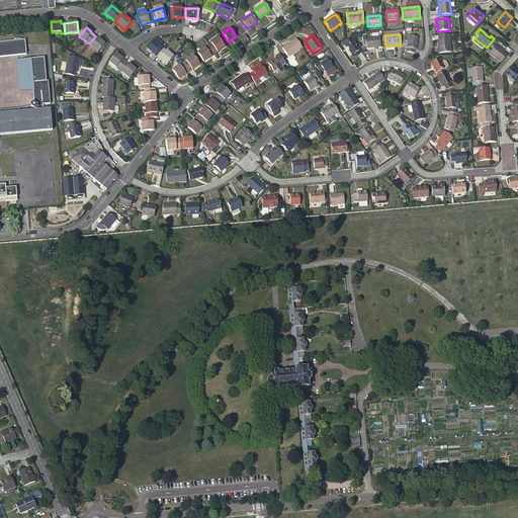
[(417,37),(409,35),(408,40),(407,49),(408,49),(407,53),(413,54),(414,50),(415,50),(417,37)]
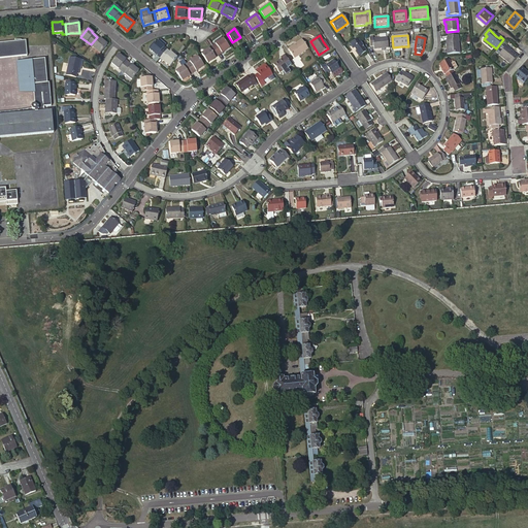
[(458,36),(447,36),(447,40),(446,40),(447,55),(459,54),(458,36)]
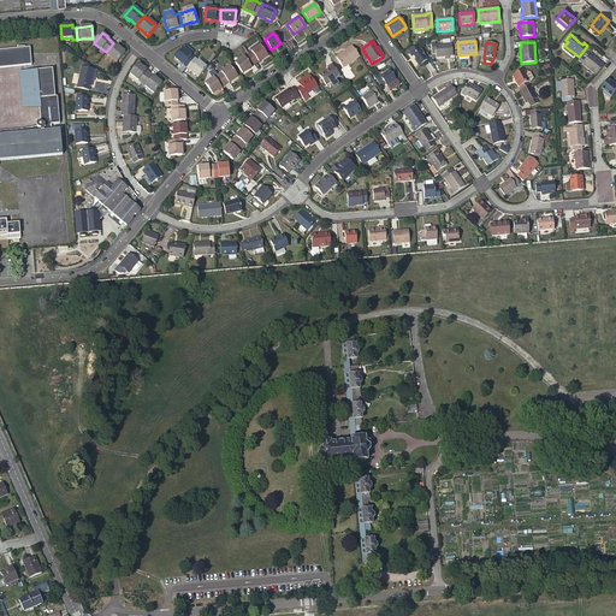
[(113,43),(106,52),(110,54),(110,55),(118,63),(125,52),(120,48),(113,43)]
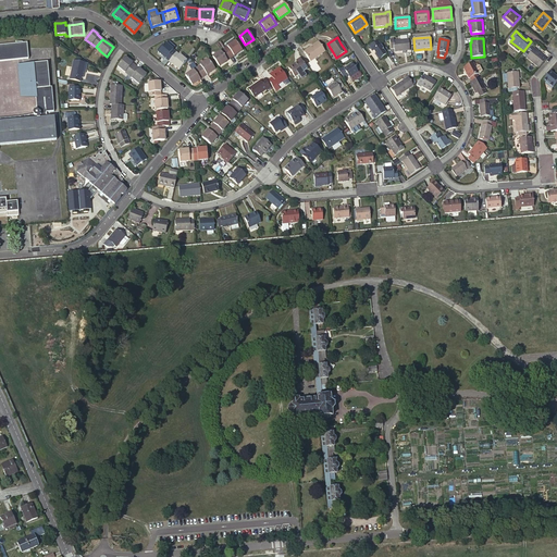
[(394,39),(390,40),(391,48),(394,48),(394,52),(409,50),(408,39),(394,41),(394,39)]
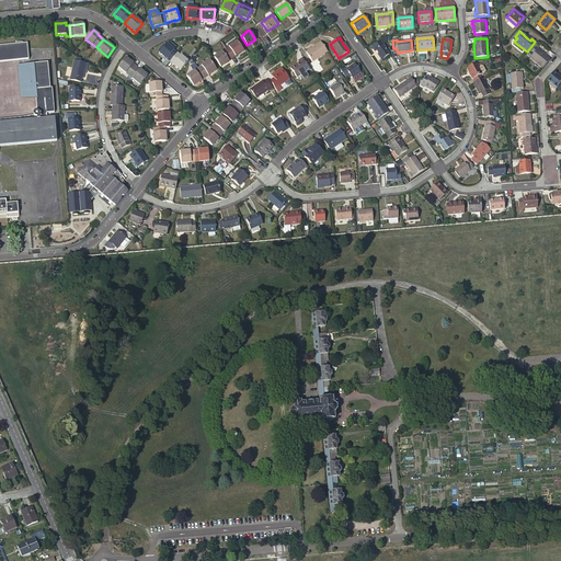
[(16,44),(0,45),(0,61),(29,59),(27,43),(23,44),(23,43),(21,42),(18,42),(15,42),(16,44)]
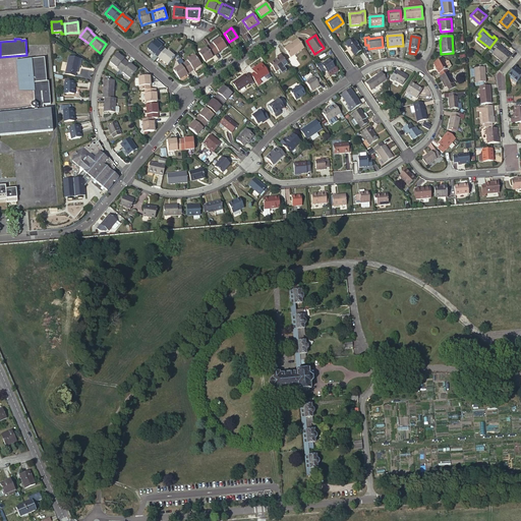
[(163,52),(165,50),(162,47),(165,44),(159,39),(155,41),(153,43),(149,48),(148,49),(152,53),(153,52),(158,57),(160,56),(163,52)]
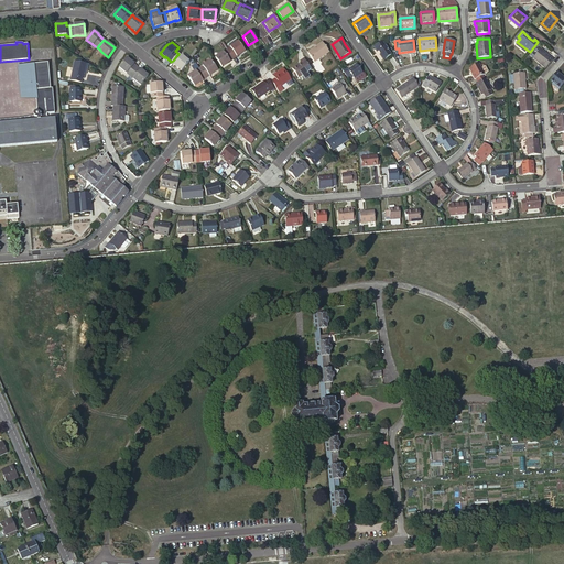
[(230,49),(227,51),(232,60),(239,54),(240,55),(245,52),(238,42),(230,47),(230,49)]
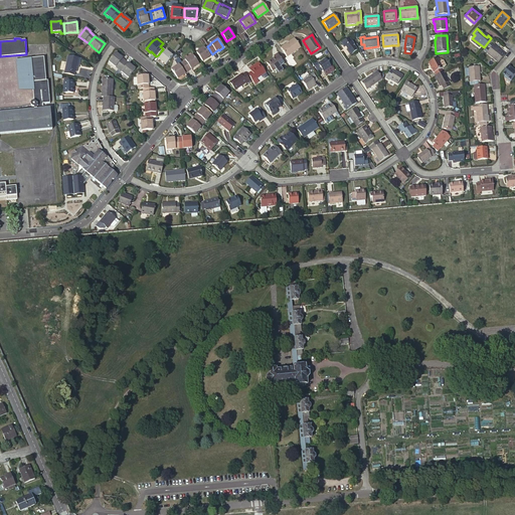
[(349,38),(341,43),(344,47),(345,46),(347,49),(350,54),(357,49),(349,38)]
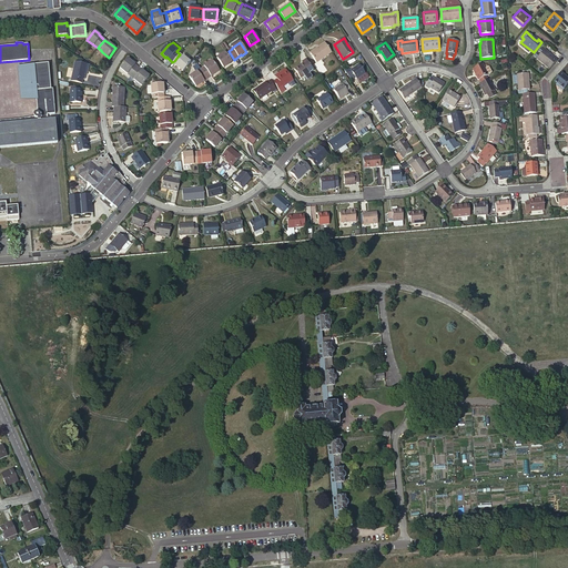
[(331,52),(325,43),(310,53),(316,63),(320,61),(331,52)]
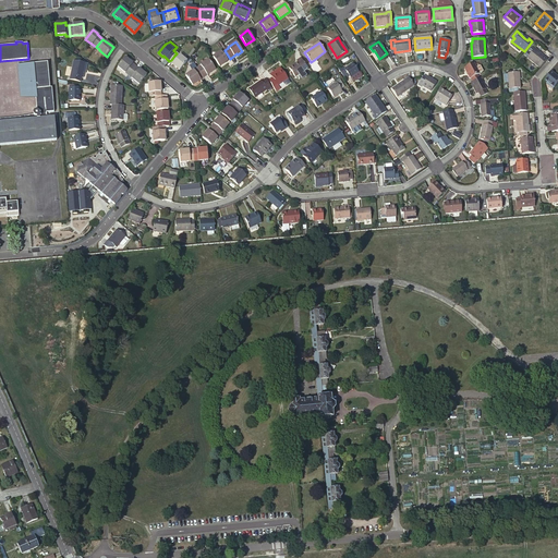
[(526,58),(540,69),(547,60),(540,53),(534,49),(526,58)]
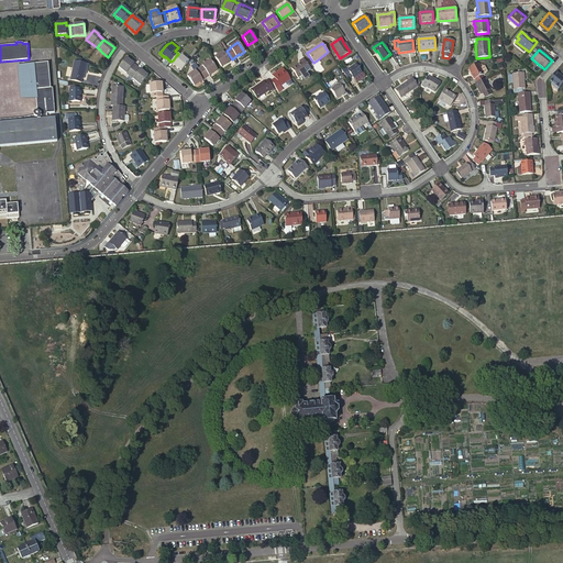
[(232,59),(227,51),(223,53),(222,52),(214,57),(221,67),(225,64),(232,59)]
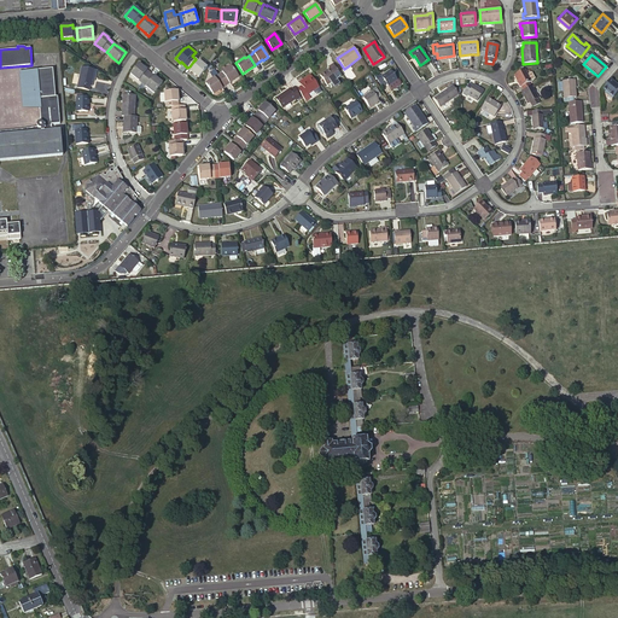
[(207,69),(196,59),(193,62),(190,66),(187,68),(194,74),(194,75),(199,79),(207,69)]
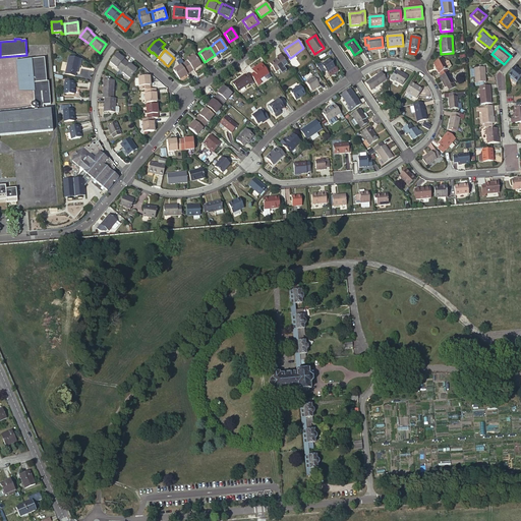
[(117,68),(120,70),(126,62),(120,58),(121,57),(117,54),(110,62),(117,68)]
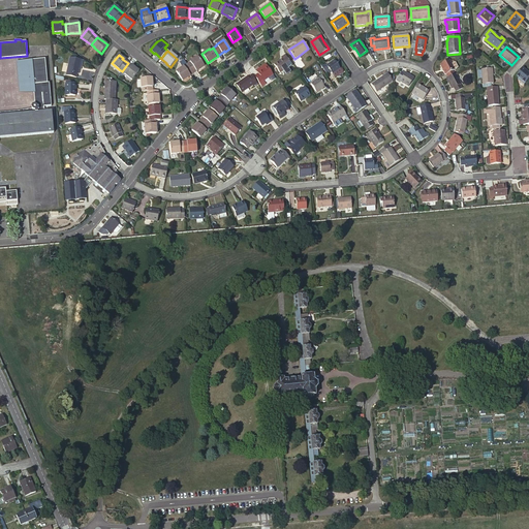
[(281,59),(274,64),(279,73),(287,68),(288,69),(292,66),(285,55),(281,58),(281,59)]
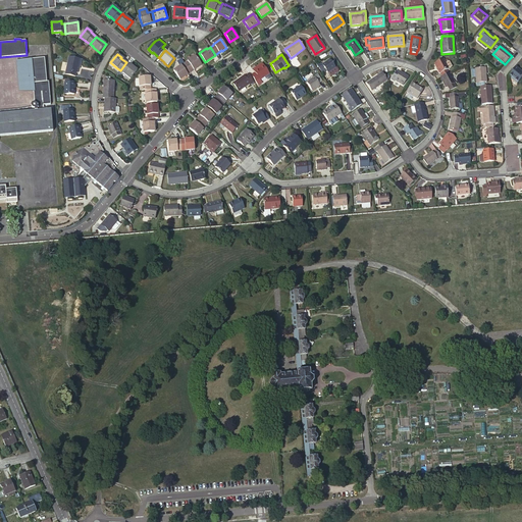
[(77,68),(80,59),(68,56),(64,73),(74,76),(75,72),(76,72),(77,68)]
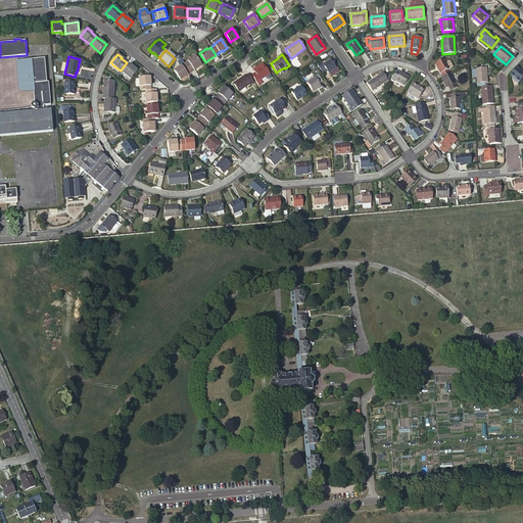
[(187,62),(185,64),(187,67),(190,73),(196,68),(197,68),(201,65),(195,56),(187,61),(187,62)]
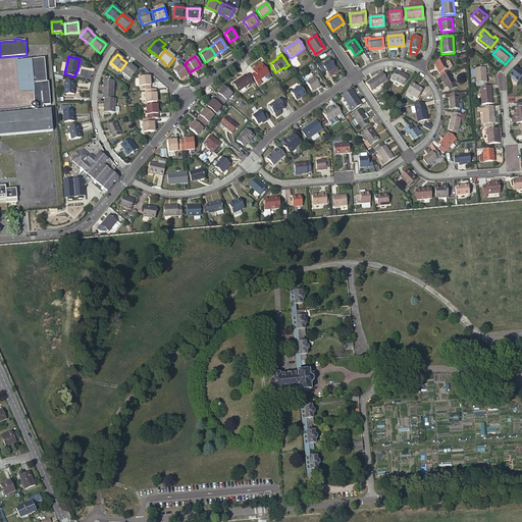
[(291,58),(288,60),(294,69),(300,65),(294,56),(291,58)]
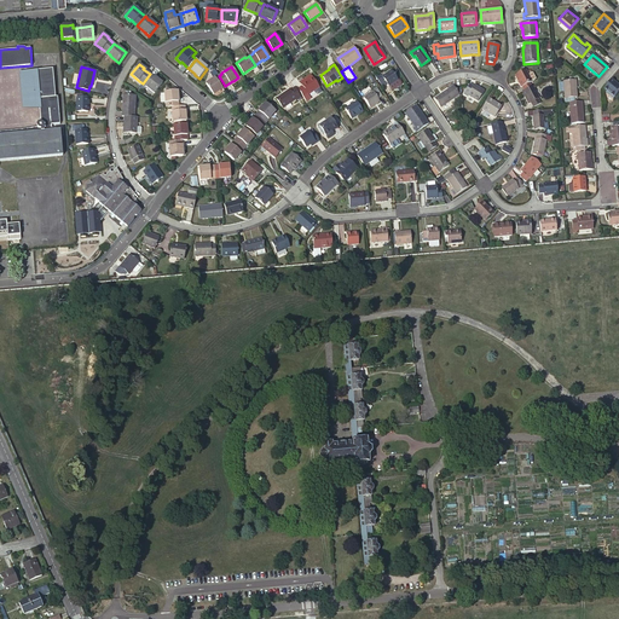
[(0,161),(64,156),(62,131),(53,131),(52,126),(61,125),(59,98),(57,98),(55,69),(22,73),(24,100),(39,99),(40,122),(39,123),(38,123),(38,125),(36,126),(36,127),(38,128),(38,129),(39,129),(40,129),(41,132),(0,136),(0,161)]
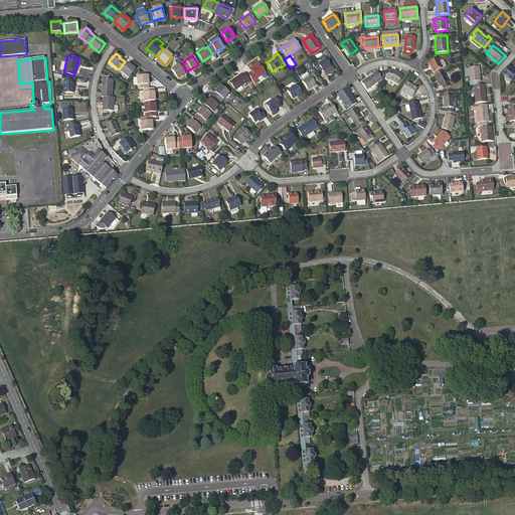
[(437,72),(438,75),(444,72),(442,69),(444,68),(439,57),(431,62),(436,72),(437,72)]
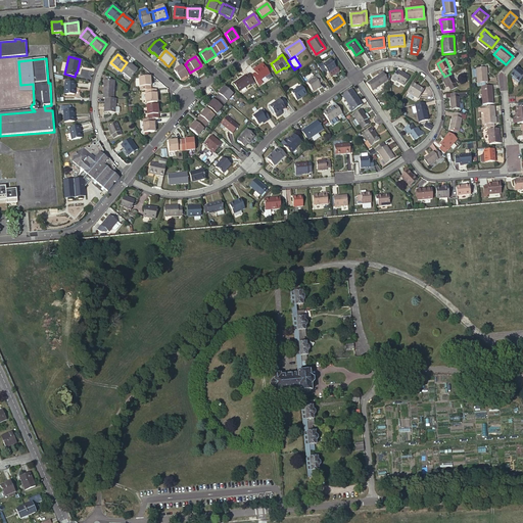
[(321,63),(318,65),(325,76),(328,74),(329,76),(338,69),(332,61),(324,66),(321,63)]
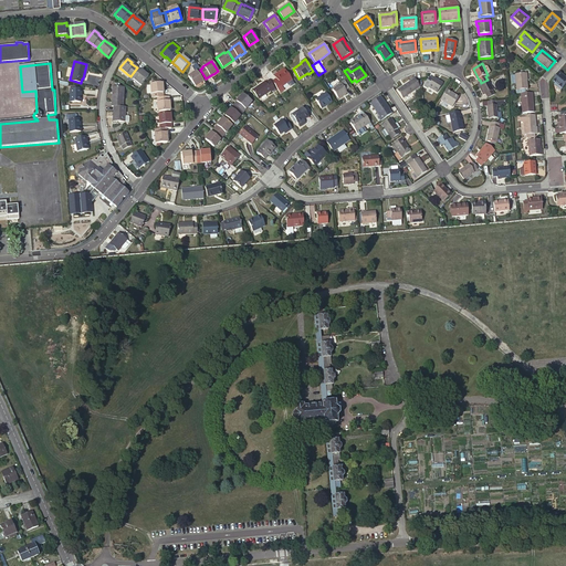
[(137,67),(130,76),(134,79),(134,80),(140,85),(148,76),(144,73),(137,67)]
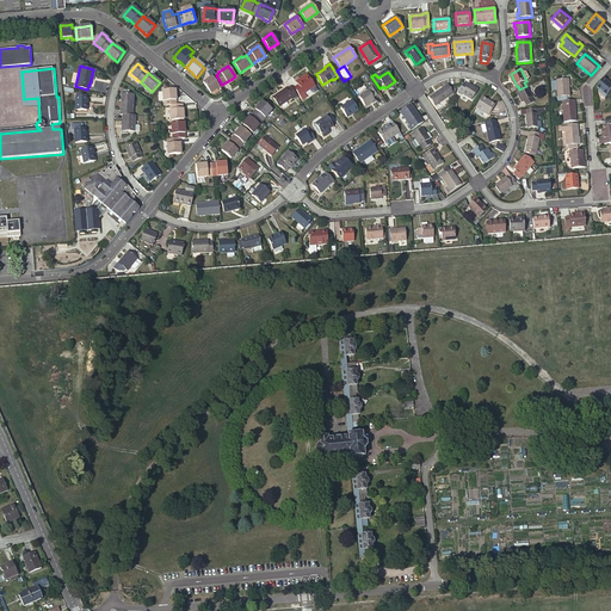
[(295,81),(297,84),(308,76),(307,74),(295,81)]
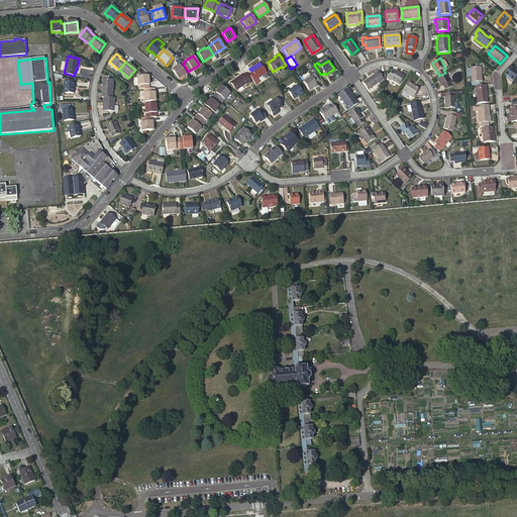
[(185,67),(183,64),(180,66),(179,66),(172,71),(178,79),(182,77),(182,76),(188,72),(185,67)]
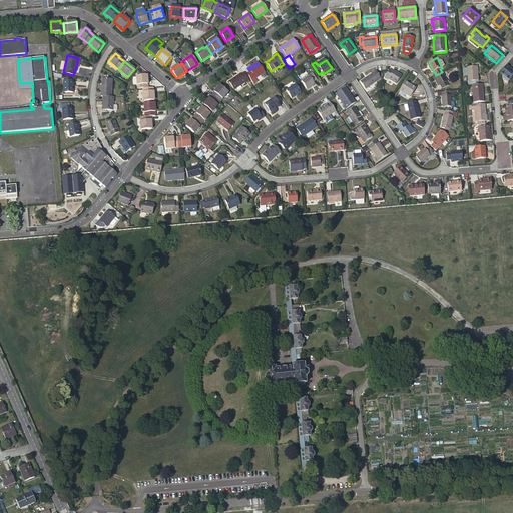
[(259,64),(249,70),(250,71),(246,74),(253,84),(257,81),(255,79),(265,72),(259,64)]
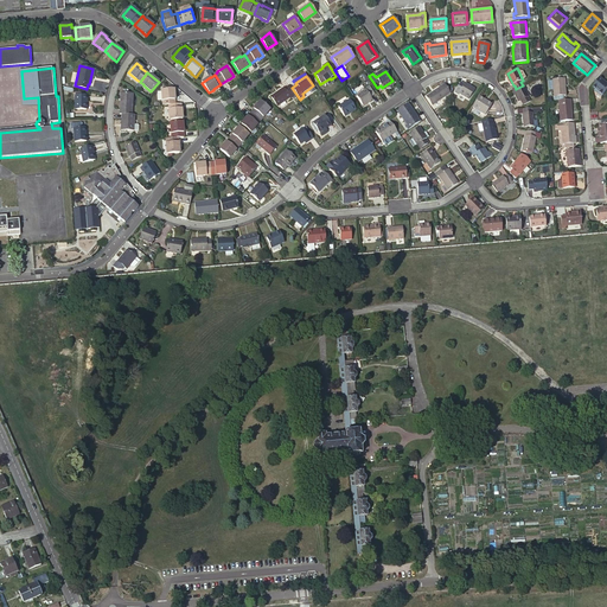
[(606,84),(599,77),(590,87),(595,90),(602,96),(606,89),(606,84)]
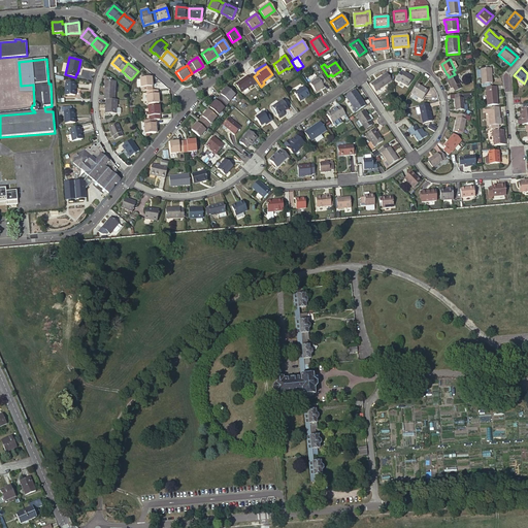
[(491,69),(481,69),(482,85),(492,84),(491,69)]
